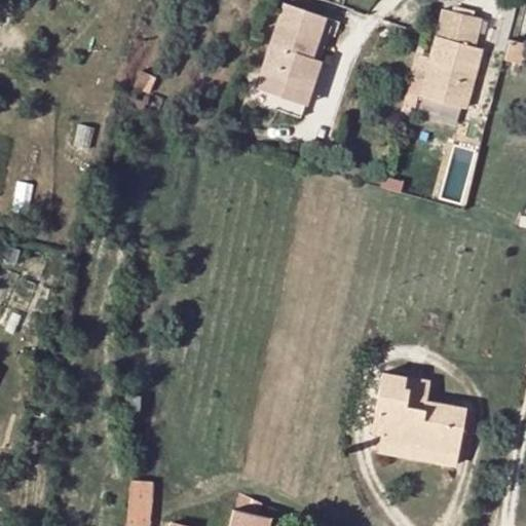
[(306,122),(337,20),(290,5),(263,91),(283,98),(278,113),(306,122)]
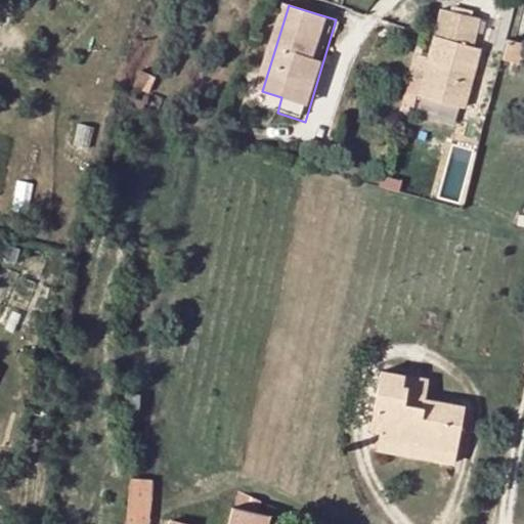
[(430,58),(417,55),(412,70),(426,74),(421,96),(466,107),(480,49),(473,48),(479,22),(442,13),(430,58)]
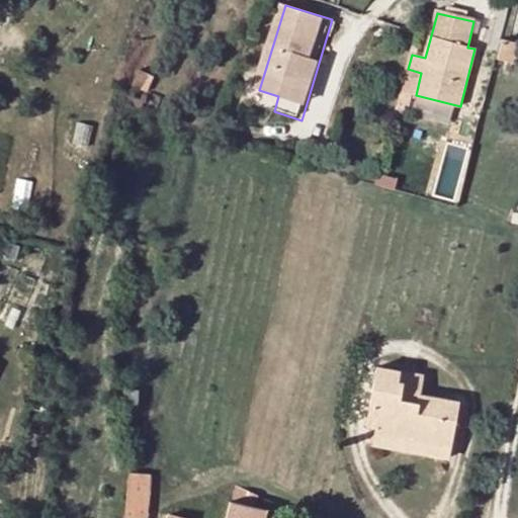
[(517,44),(504,41),(500,60),(517,64),(517,57),(517,44)]
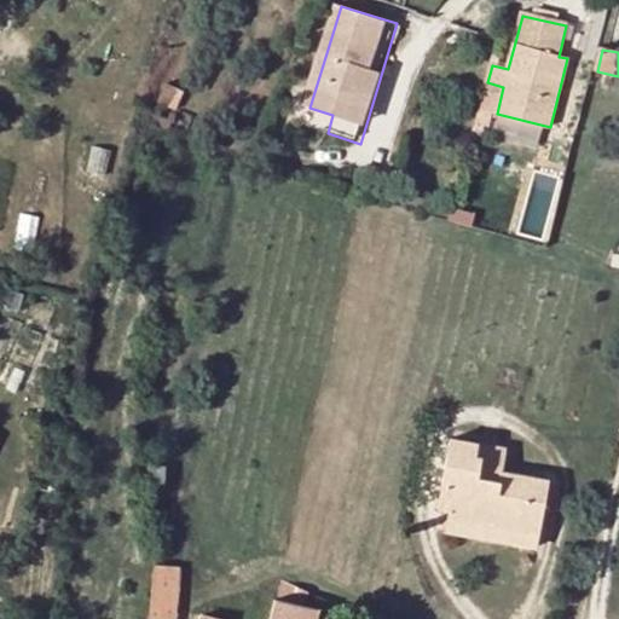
[(163,85),(157,104),(177,111),(183,91),(163,85)]
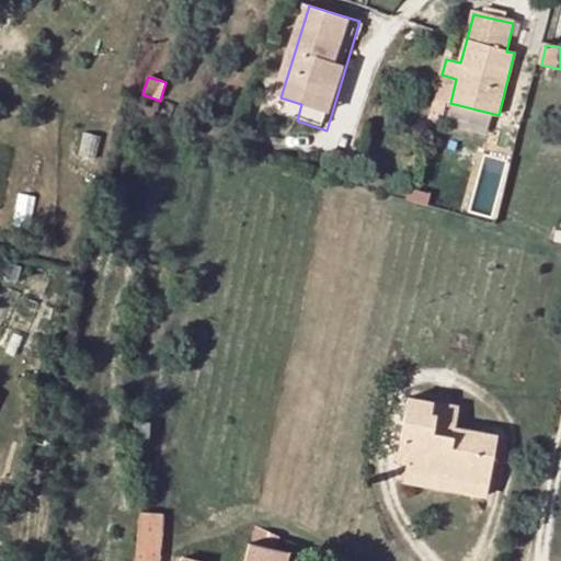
[(404,471),(487,487),(495,436),(455,428),(458,409),(409,399),(402,439),(410,441),(405,462),(404,471)]
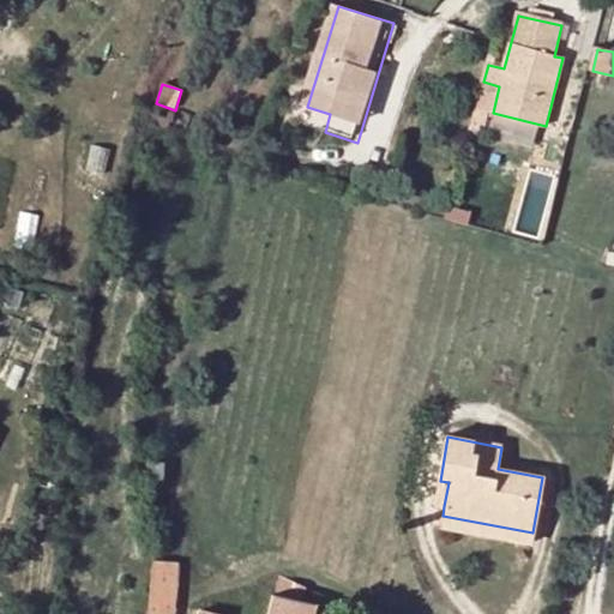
[(145,462),(142,479),(161,481),(163,464),(145,462)]
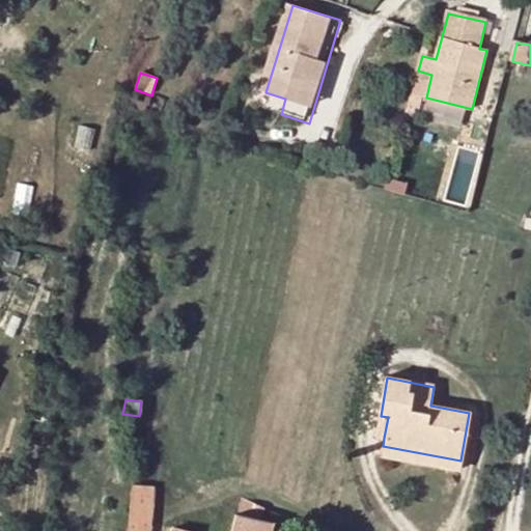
[(376,438),(384,438),(388,417),(381,416),(376,438)]
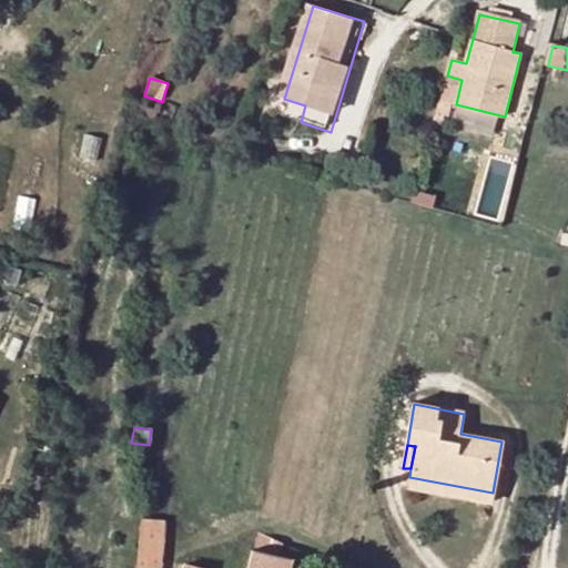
[(493,493),(409,477),(408,488),(492,504),(493,493)]
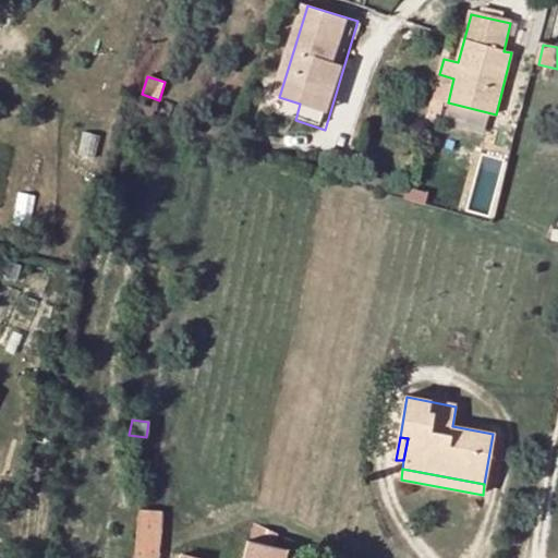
[(134,557),(156,557),(160,512),(137,511),(134,557)]
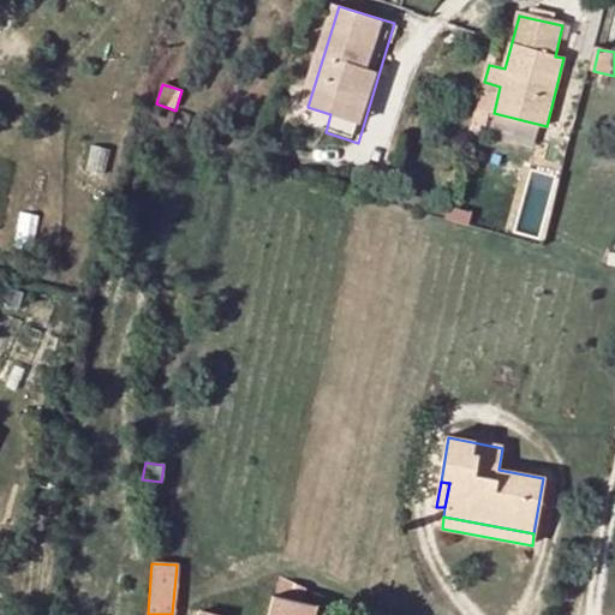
[(276,577),(267,614),(311,614),(314,605),(303,602),(304,590),(276,577)]
